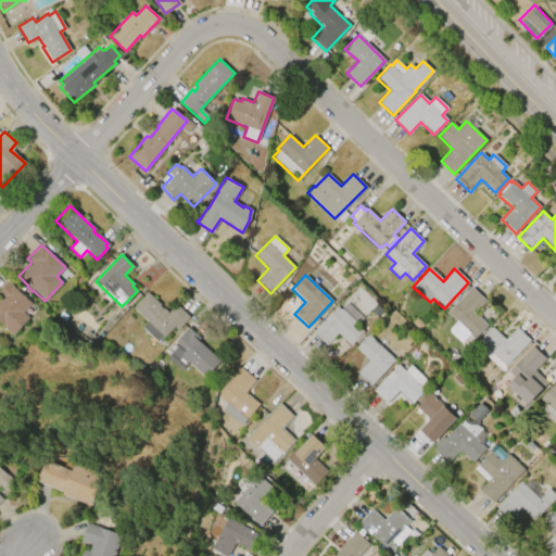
[(0,288),(7,280),(32,304),(23,313),(28,318),(11,336),(0,325),(0,288)]
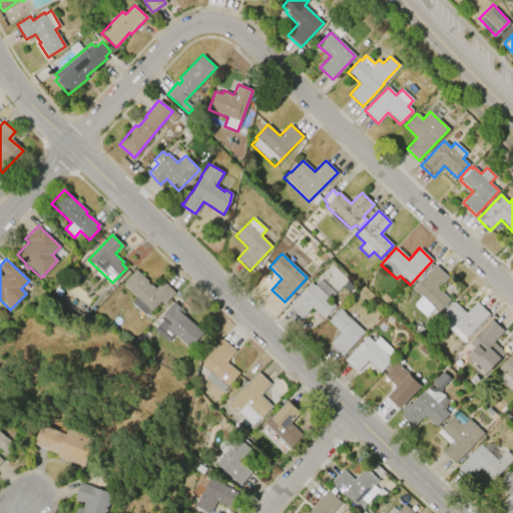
[(412,289),(435,265),(447,277),(436,288),(448,300),(436,313),(433,309),(425,317),(413,306),(421,297),(412,289)]
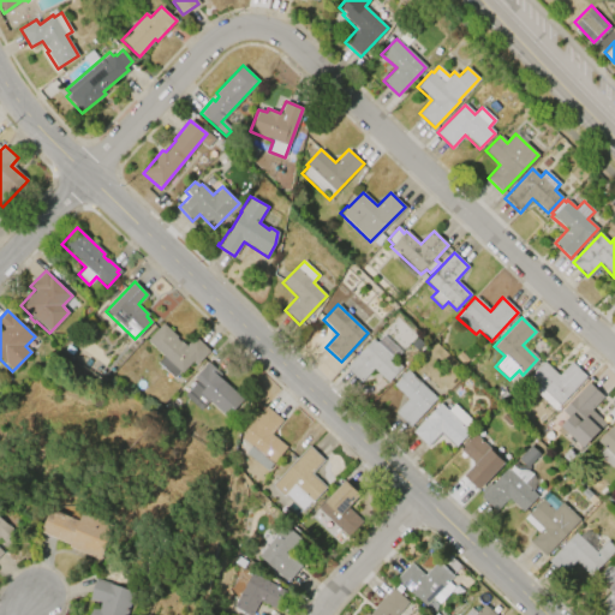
[(145,340),(162,323),(177,336),(175,338),(183,344),(184,342),(185,345),(193,336),(209,351),(195,365),(191,362),(180,374),(179,372),(173,378),(156,363),(162,357),(145,340)]
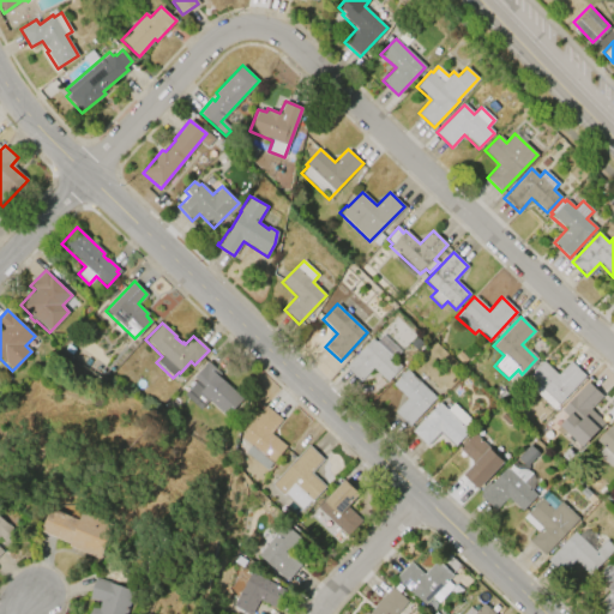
[(344,366),(372,338),(401,367),(386,381),(372,368),(360,381),(344,366)]
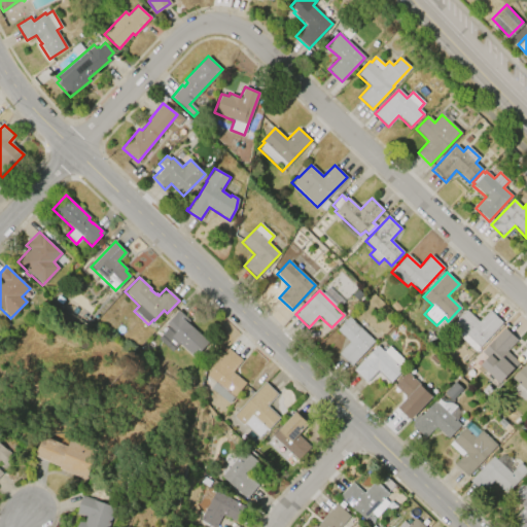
[(157,339),(169,326),(166,324),(178,310),(188,320),(186,322),(208,343),(195,357),(178,343),(171,351),(157,339)]
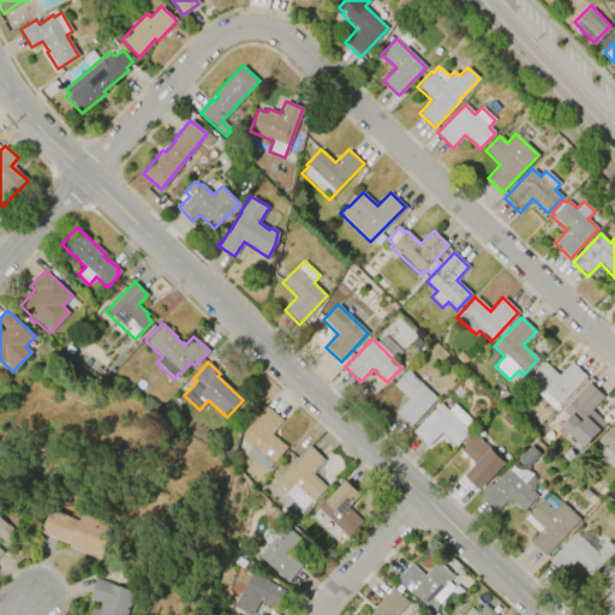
[(587,377),(560,405),(529,376),(543,362),(557,376),(571,362),(587,377)]
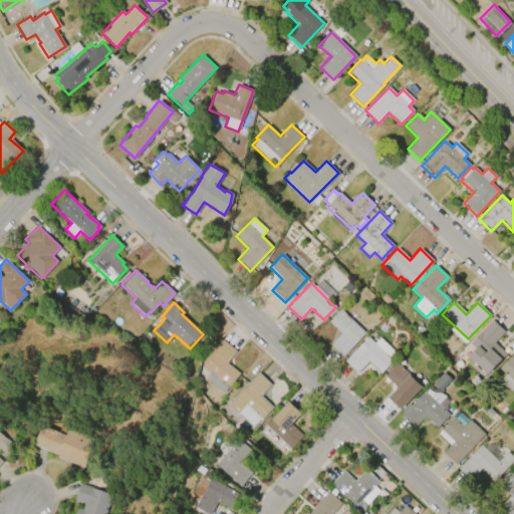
[(329,344),(339,333),(327,322),(339,309),(364,333),(341,356),(329,344)]
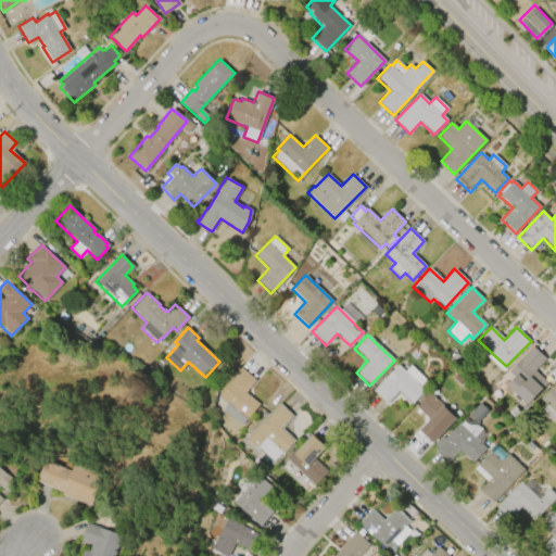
[(534,370),(547,383),(527,404),(506,384),(514,377),(507,371),(532,345),(546,358),(534,370)]
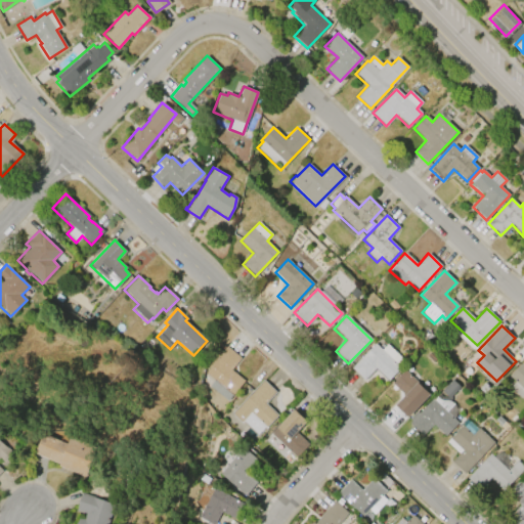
[(350,368),(375,344),(381,350),(387,344),(402,359),(397,364),(400,367),(388,381),(375,367),(363,380),(350,368)]
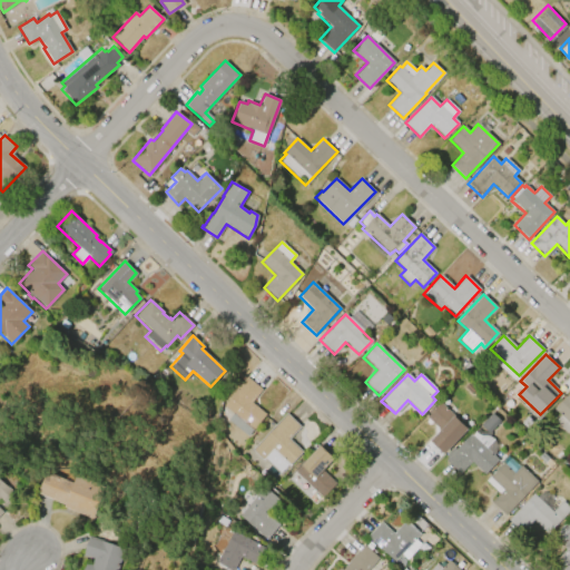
[(224,405),(246,377),(262,390),(251,403),(265,414),(247,435),(227,420),(233,413),(224,405)]
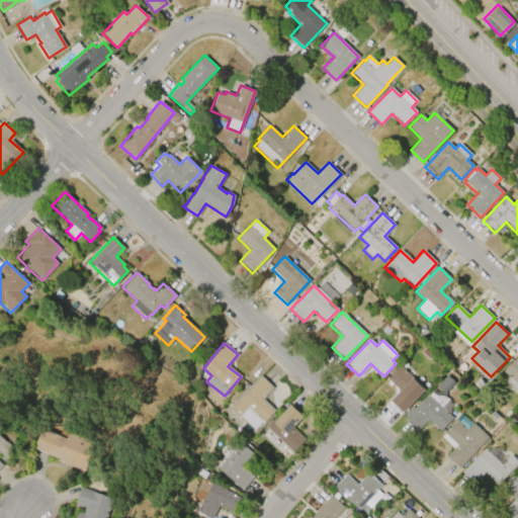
[(517,391),(514,395),(503,383),(508,377),(502,371),(515,358),(517,361),(517,391)]
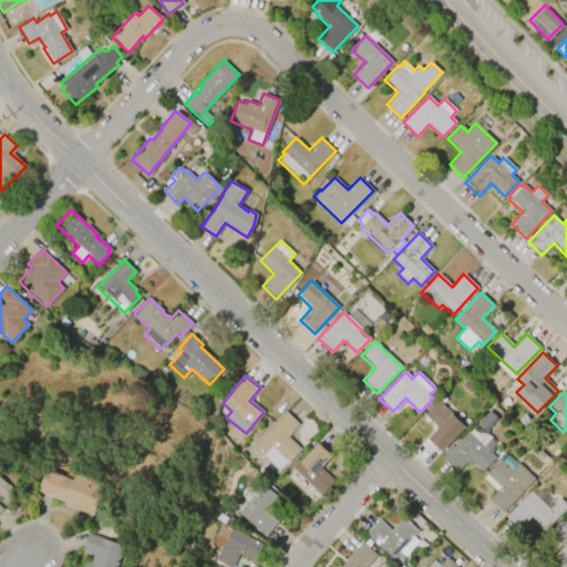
[(465,426),(442,452),(428,439),(437,428),(424,414),(437,401),(465,426)]
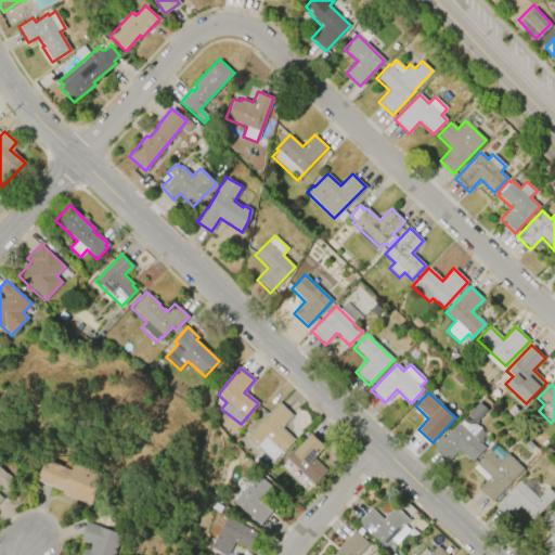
[(467,413),(479,401),(487,408),(487,410),(487,411),(477,421),(476,421),(474,421),(467,413)]
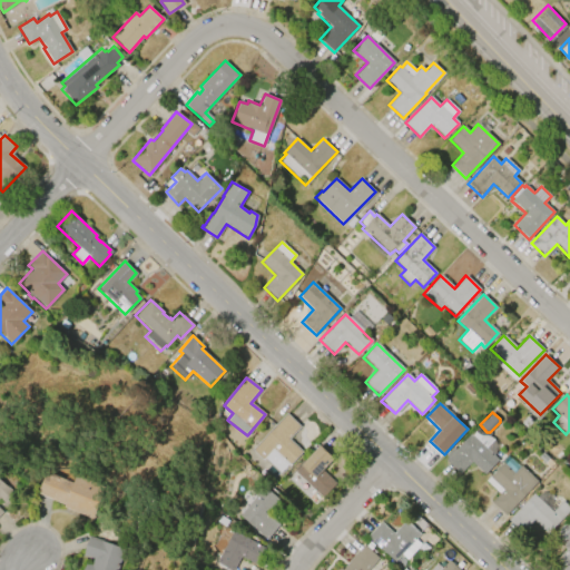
[(251,450),(286,413),(300,426),(288,439),(302,452),(288,465),(287,465),(279,473),(264,459),(262,461),(251,450)]
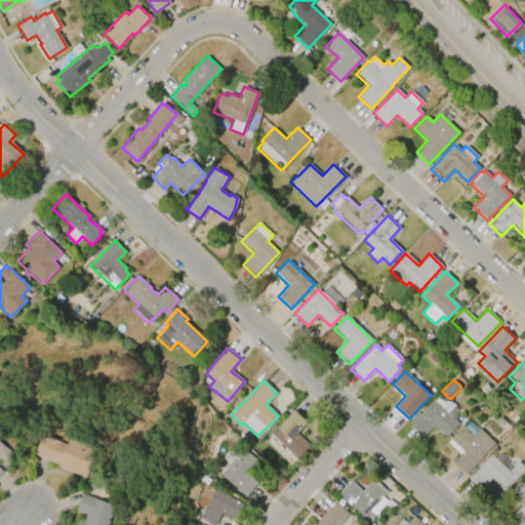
[(459,423),(446,437),(434,426),(423,437),(409,423),(412,421),(410,419),(416,412),(419,414),(433,399),(459,423)]
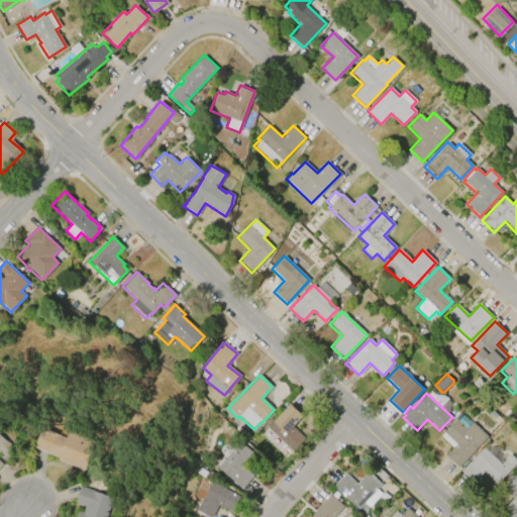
[(267,427),(289,404),(302,416),(292,427),(304,438),(292,451),(267,427)]
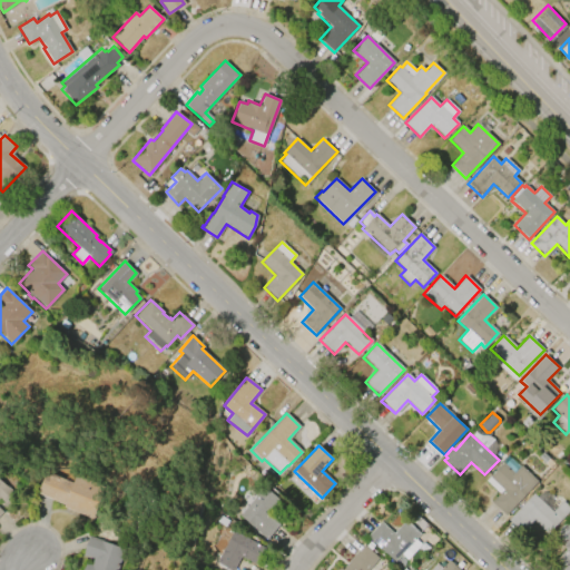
[(537,481),(504,516),(491,502),(499,493),(484,481),(502,463),(512,473),(520,465),(537,481)]
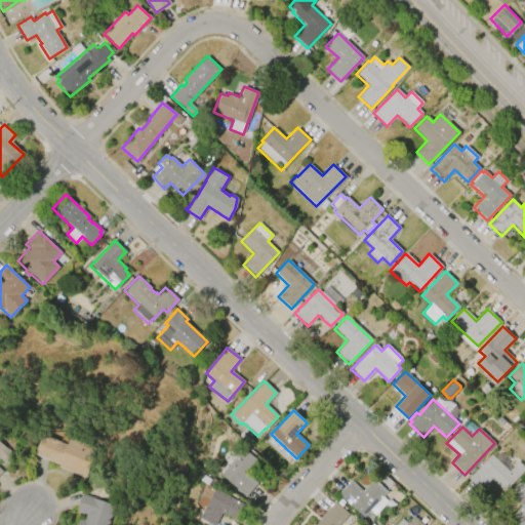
[(85,478),(58,467),(59,465),(34,454),(42,434),(68,445),(70,438),(96,448),(85,478)]
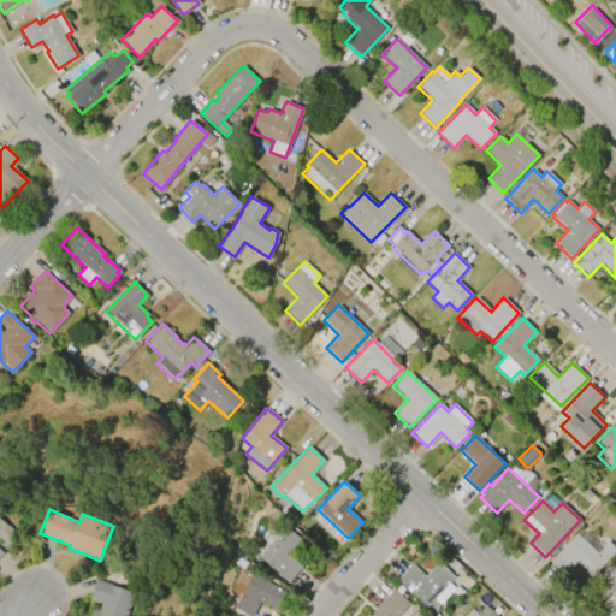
[(0,552),(1,554),(0,555),(0,519),(13,532),(3,543),(0,540),(0,552)]
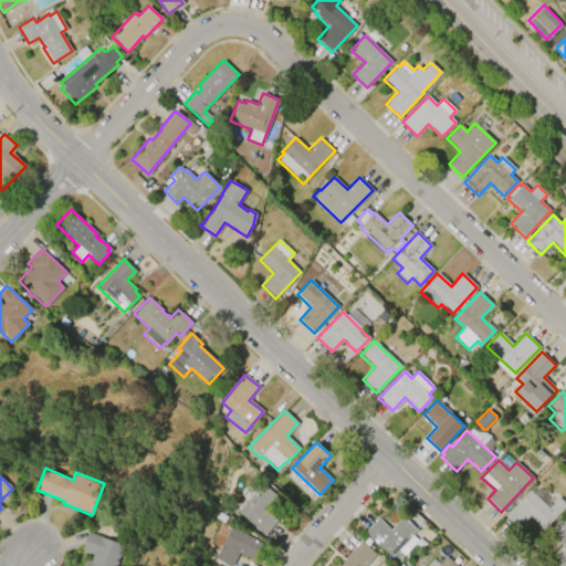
[(237,512),(260,483),(276,498),(265,511),(278,520),(263,536),(258,532),(255,534),(248,527),(251,524),(237,512)]
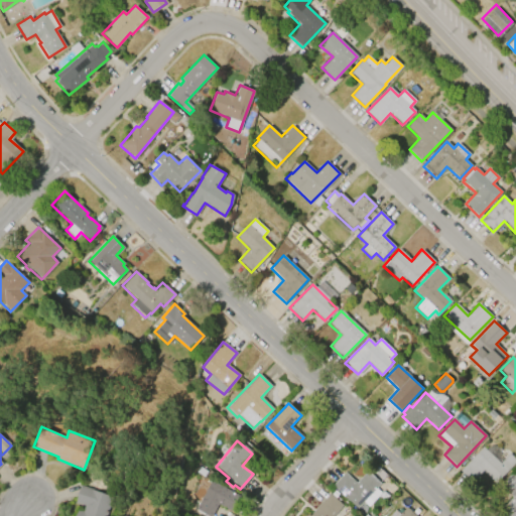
[(515,459),(515,463),(496,484),(483,472),(471,485),(459,473),(483,446),(500,463),(509,453),(515,459)]
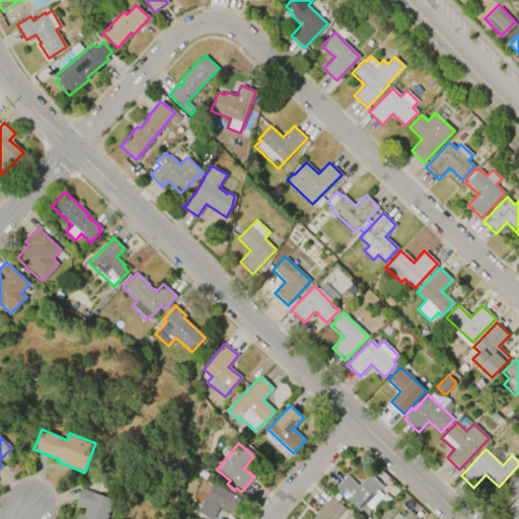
[(334,488),(347,474),(358,486),(369,473),(382,486),(377,491),(382,496),(373,505),(368,500),(358,511),(334,488)]
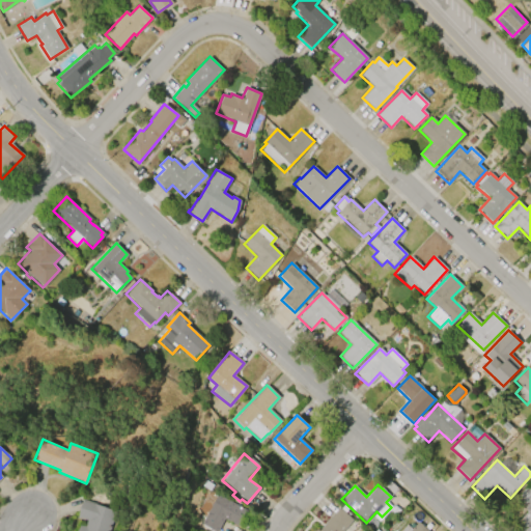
[(530,490),(530,530),(524,530),(515,523),(527,511),(513,499),(527,485),(530,490)]
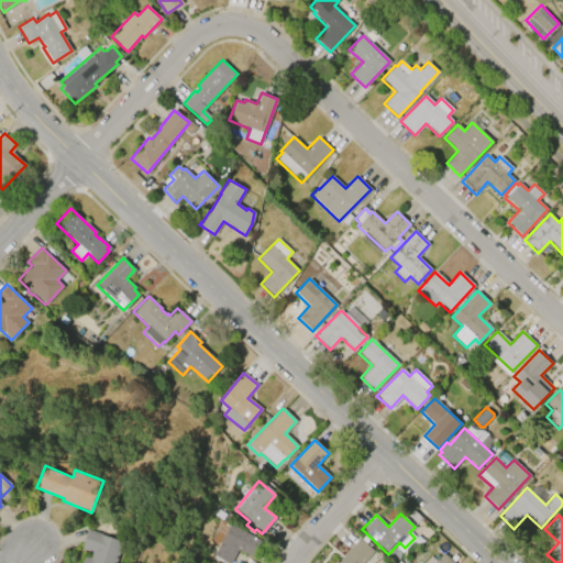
[(229,523),(262,541),(253,559),(236,550),(229,562),(227,562),(212,555),(229,523)]
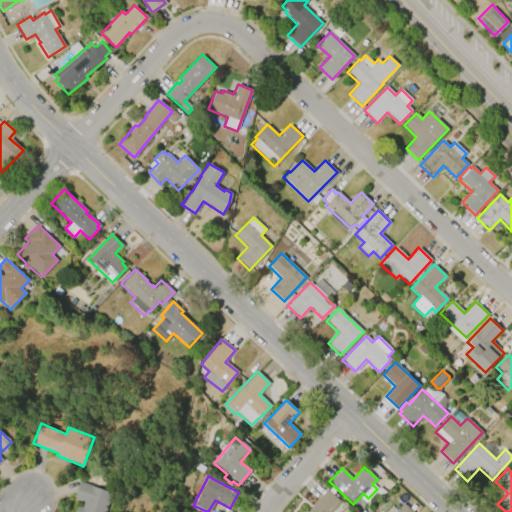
[(111,493),(104,511),(74,511),(77,506),(81,508),(84,501),(74,498),(80,481),(111,493)]
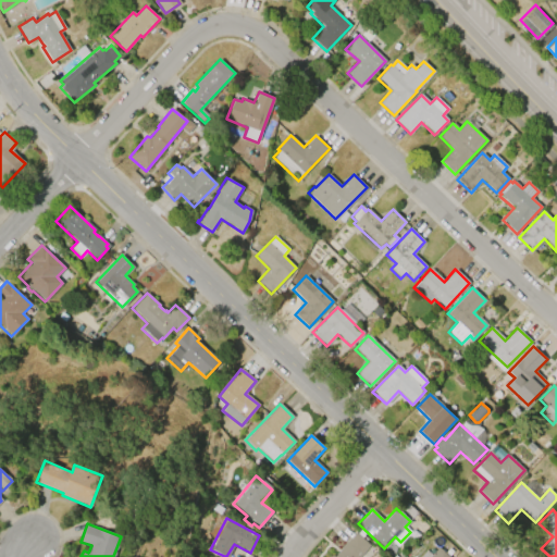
[(334,556),(355,532),(370,545),(359,556),(330,556),(332,555),(334,556)]
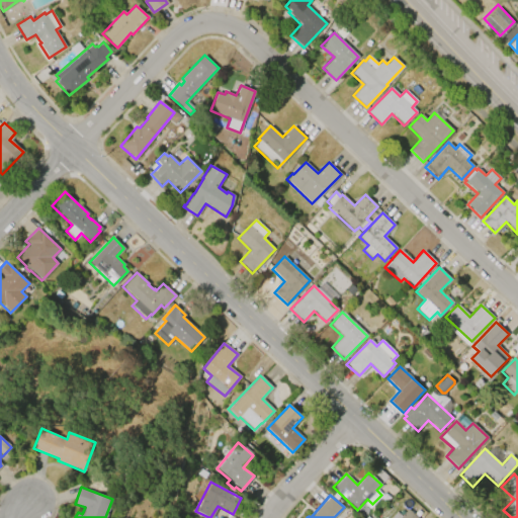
[(416,517),(408,509),(401,516),(397,512),(390,517),(416,517)]
